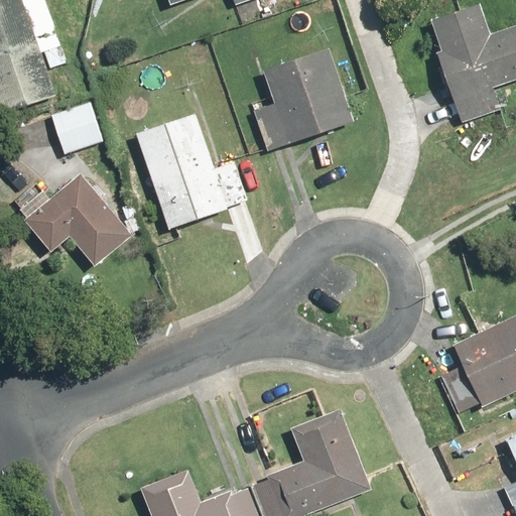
[(45,0),(0,0),(0,109),(2,115),(57,97),(49,71),(68,65),(45,0)]
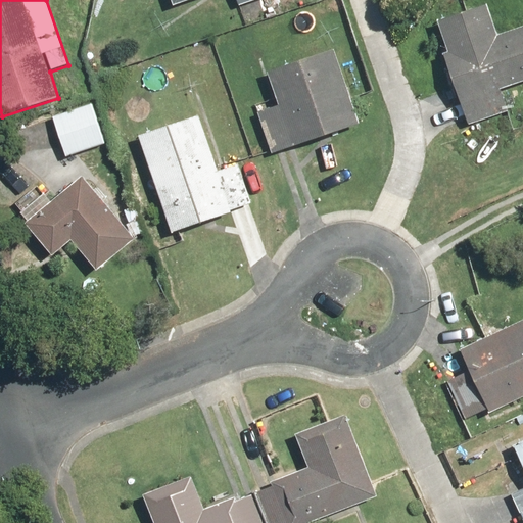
[(450,52),(444,54),(470,126),(508,111),(501,90),(522,82),(522,27),(501,36),(488,3),(439,21),(450,52)]
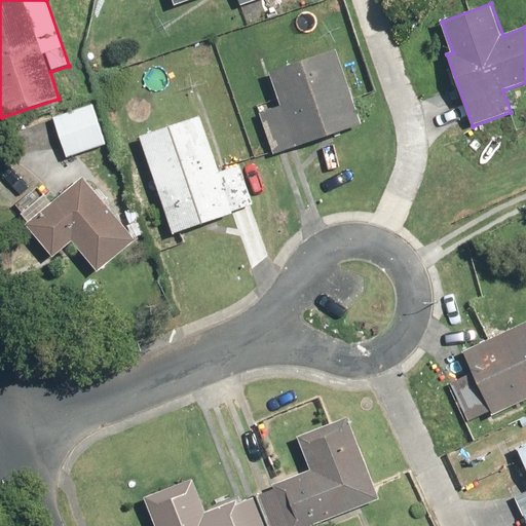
[(260,113),(274,154),(363,125),(338,52),(271,74),(283,105),(260,113)]
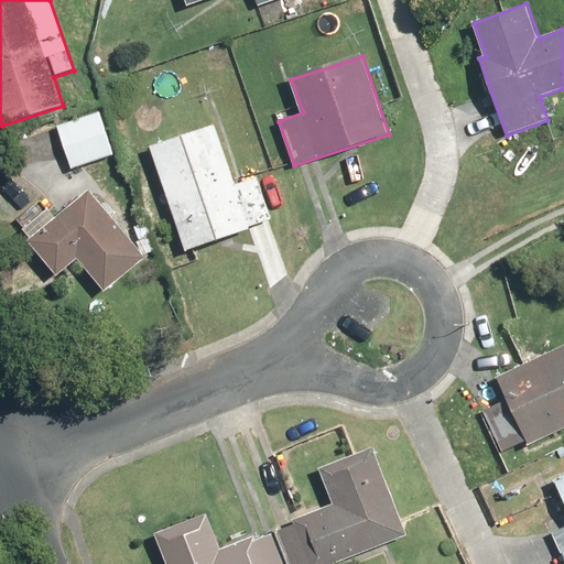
[(116,153),(99,110),(57,127),(73,170),(116,153)]
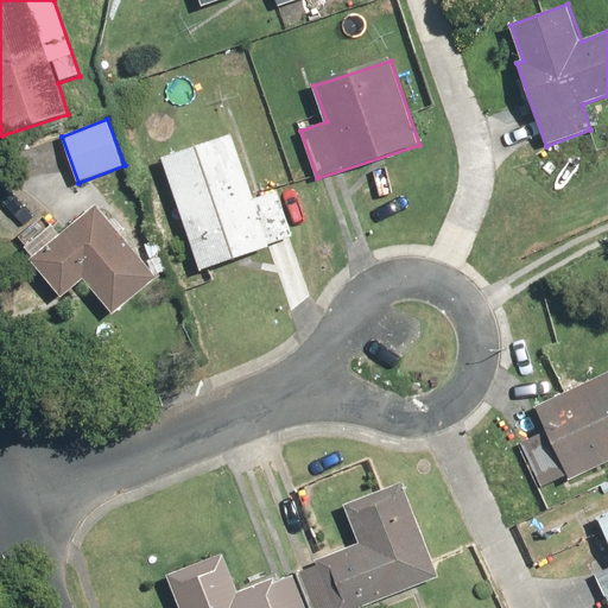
[(233,138),(164,160),(201,271),(295,240),(278,191),(253,200),(233,138)]
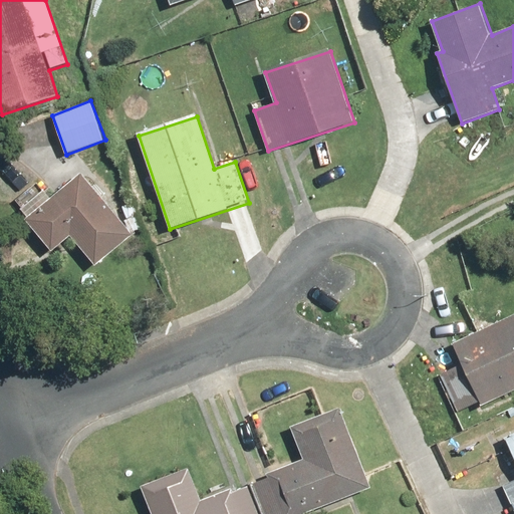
[(133,236),(82,175),(52,200),(37,182),(12,203),(53,253),(72,237),(95,266),(133,236)]
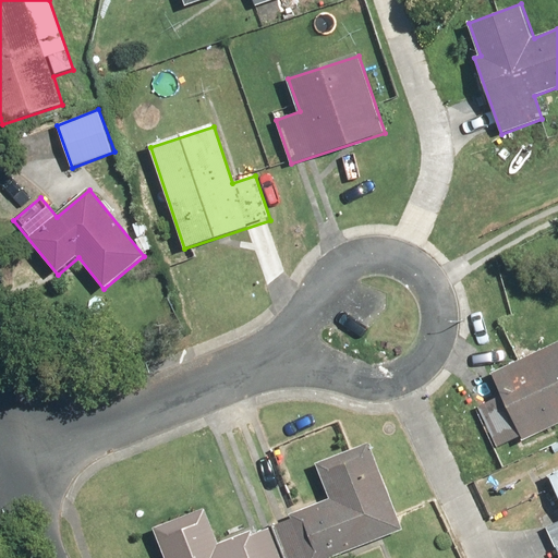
[(500,452),(557,424),(557,340),(490,373),(502,397),(480,408),(500,452)]
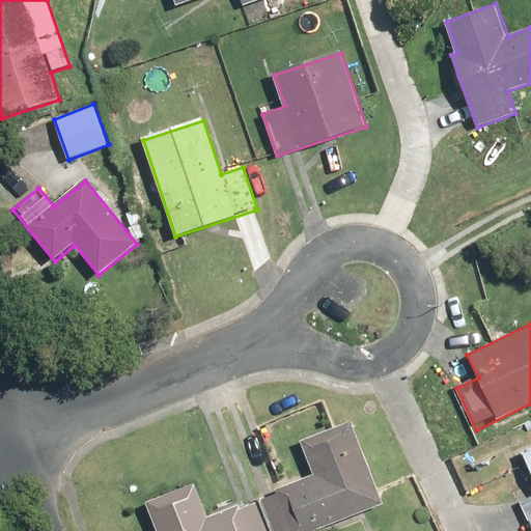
[(319,530),(385,504),(353,424),(301,445),(313,476),(258,499),(271,530),(319,530)]
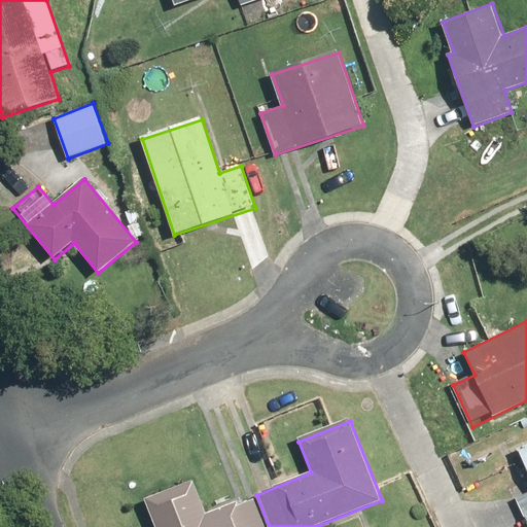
[(525,526),(526,526),(526,446),(517,451),(526,471),(526,492),(512,499),(525,526)]
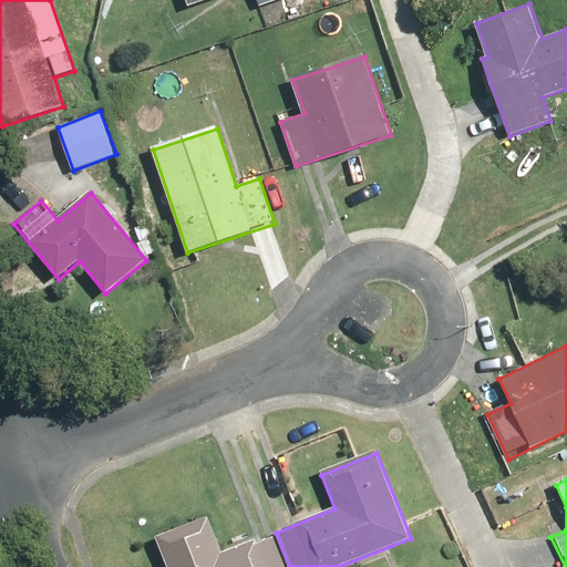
[(168,566),(282,566),(270,535),(223,554),(207,515),(156,535),(168,566)]
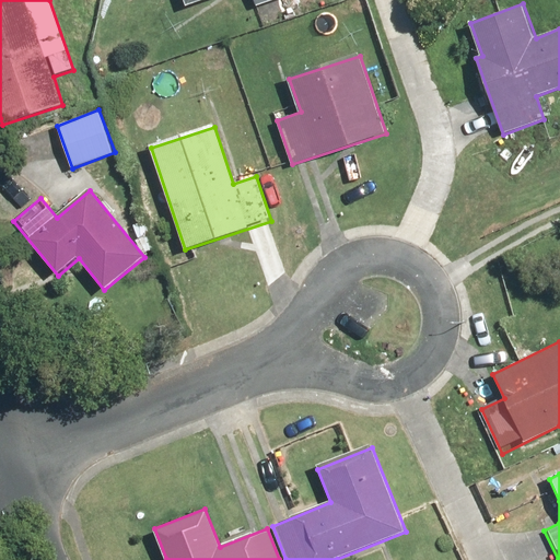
All buildings are outlined.
